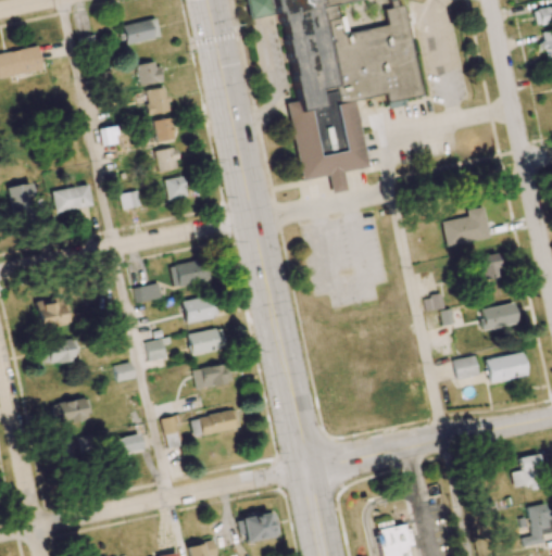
[(419,97),(405,0),(248,0),(250,19),(284,14),(296,101),(290,102),(301,180),(329,176),(331,192),(348,190),(345,171),(367,167),(358,99),(387,95),(389,109),(409,105),(408,98),(419,97)]
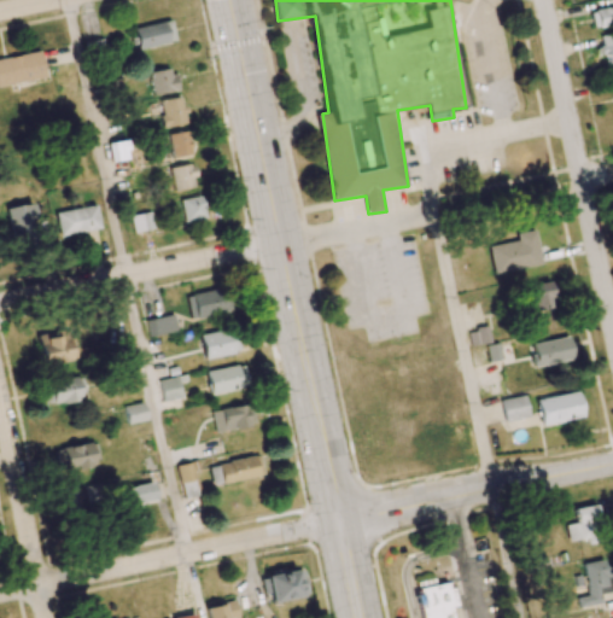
[(612,7),(593,12),(597,29),(612,25),(612,7)]
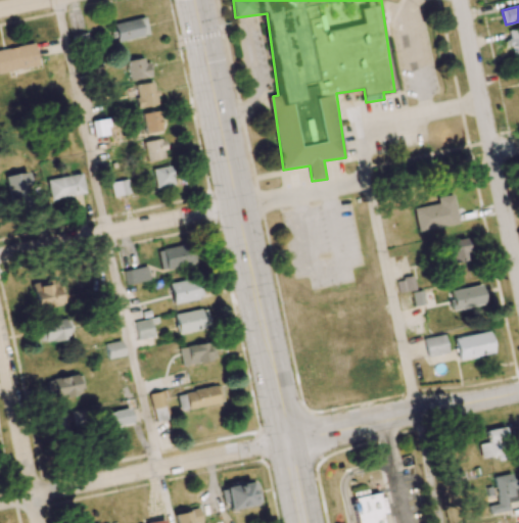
[(120,42),(151,35),(148,16),(116,24),(120,42)]
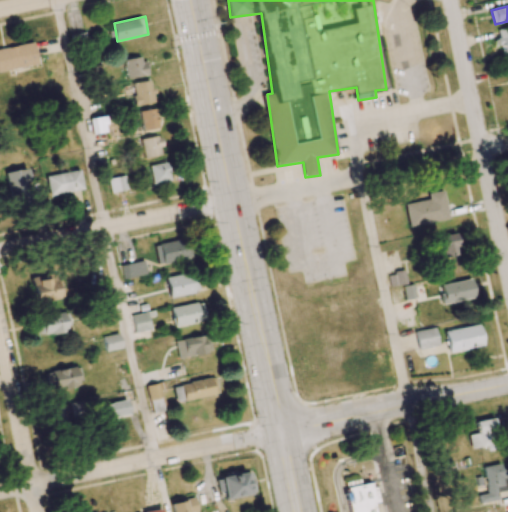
[(0,71),(40,64),(36,42),(0,49),(0,71)]
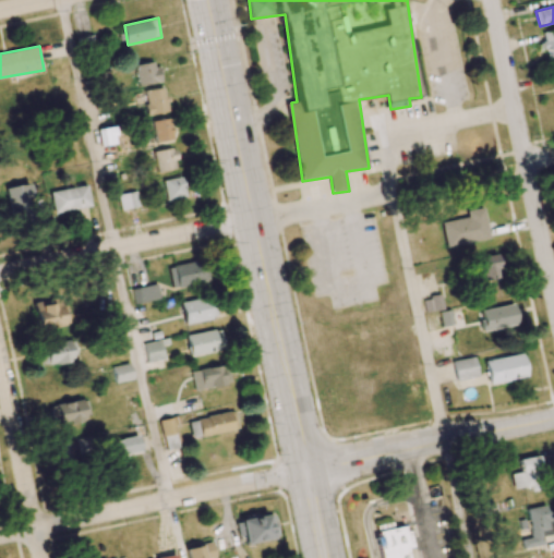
[(139,64),(141,85),(163,83),(160,62),(139,64)]
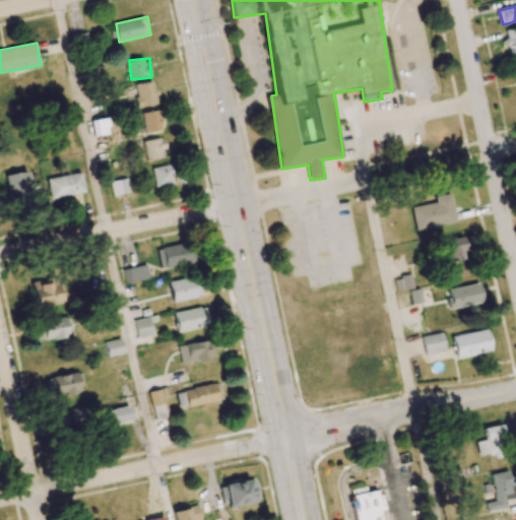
[(160,104),(155,81),(136,85),(141,108),(160,104)]
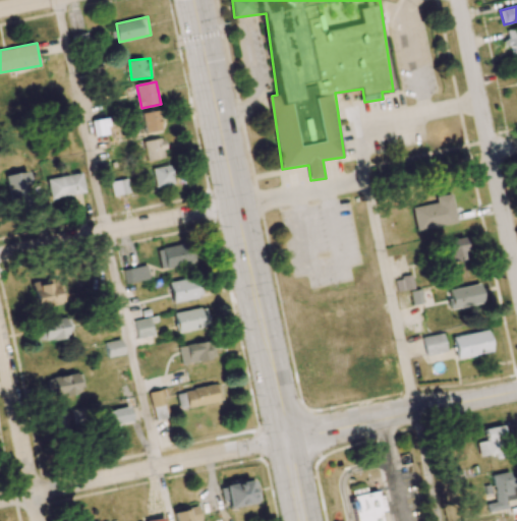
[(146,112),(148,132),(164,130),(162,111),(146,112)]
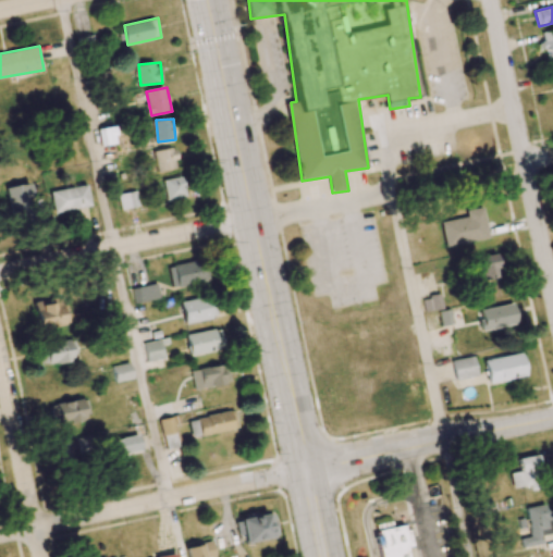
[(103,145),(121,141),(118,126),(101,130),(103,145)]
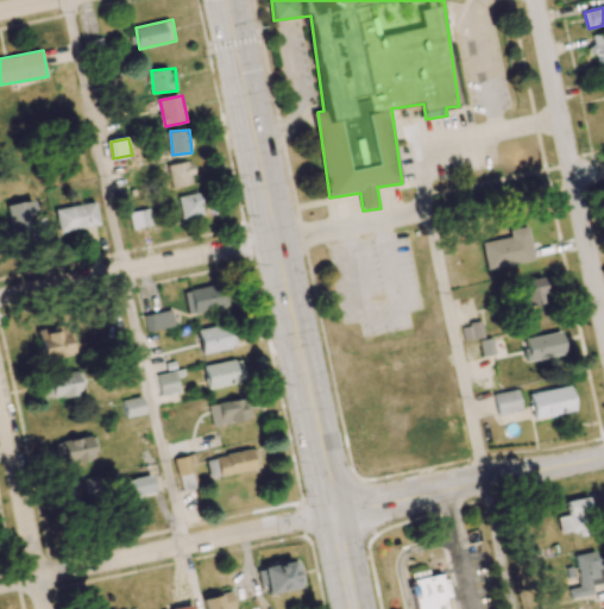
[(176,188),(199,183),(194,161),(171,165),(176,188)]
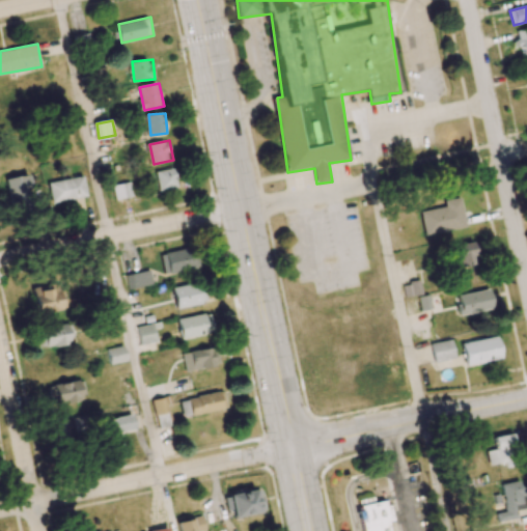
[(163,192),(181,188),(175,167),(158,172),(163,192)]
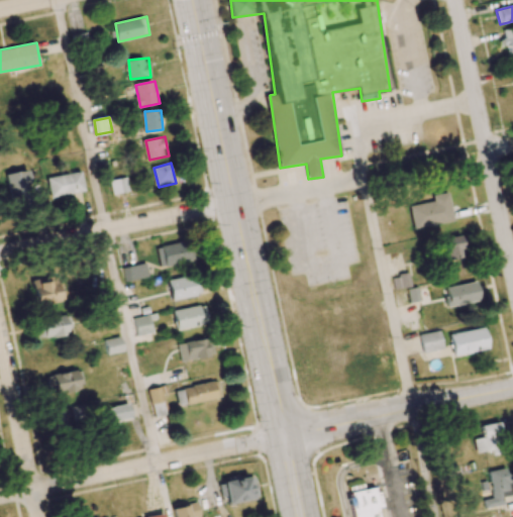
[(32,183),(29,170),(8,174),(15,206),(32,202),(28,184),(32,183)]
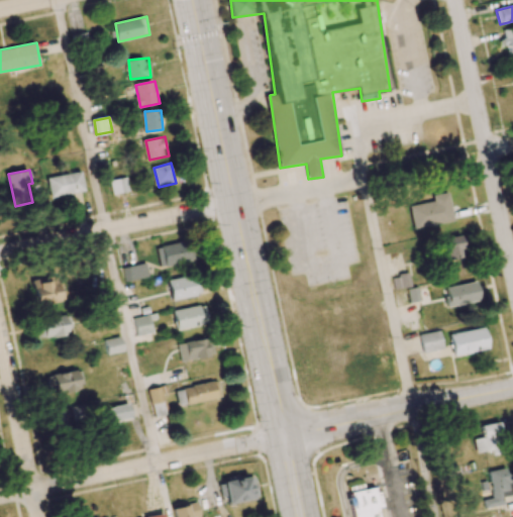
[(53,196),(86,193),(84,173),(50,177),(53,196)]
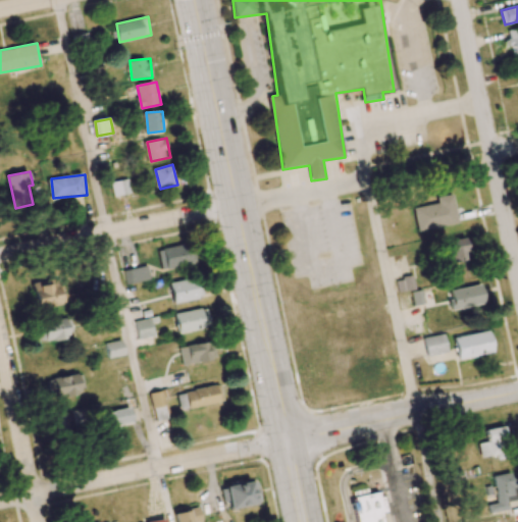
[(116,197),(134,193),(131,178),(113,183),(116,197)]
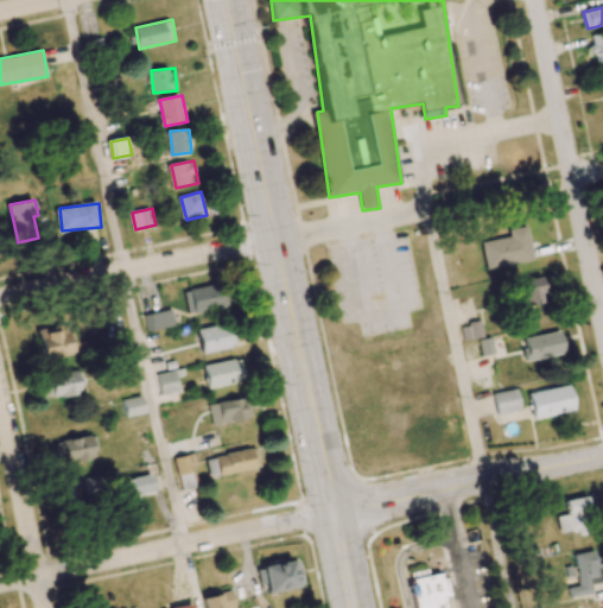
[(486,241),(490,268),(534,261),(528,225),(509,228),(511,236),(486,241)]
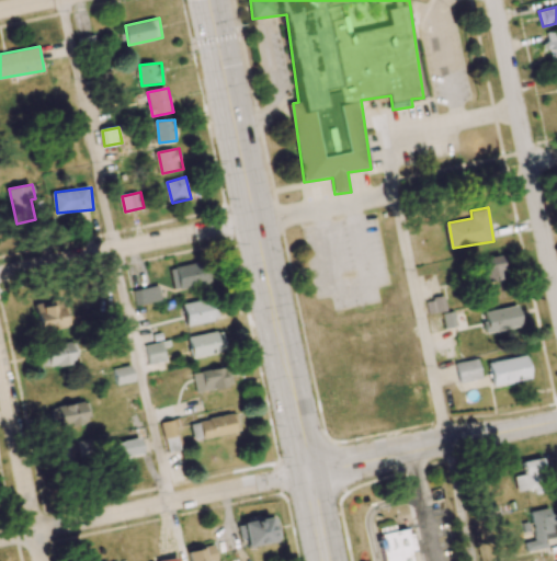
[(486,285),(508,282),(504,255),(482,259),(486,285)]
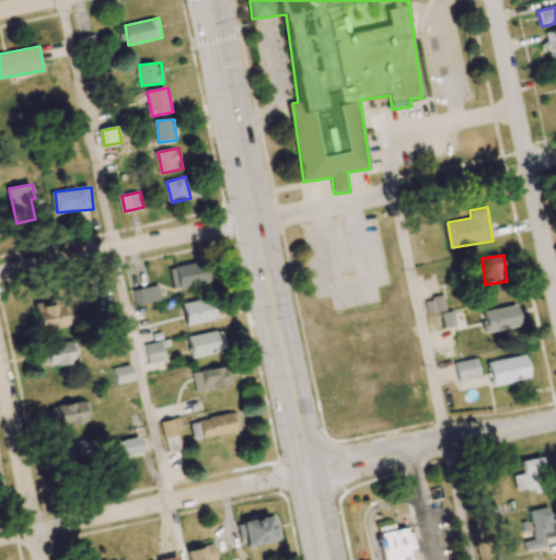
[(172,267),(176,289),(211,282),(208,260),(172,267)]
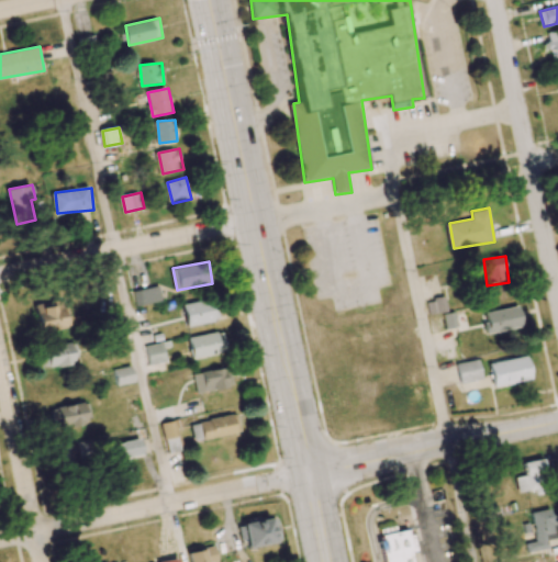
[(136,290),(138,305),(164,302),(162,287),(136,290)]
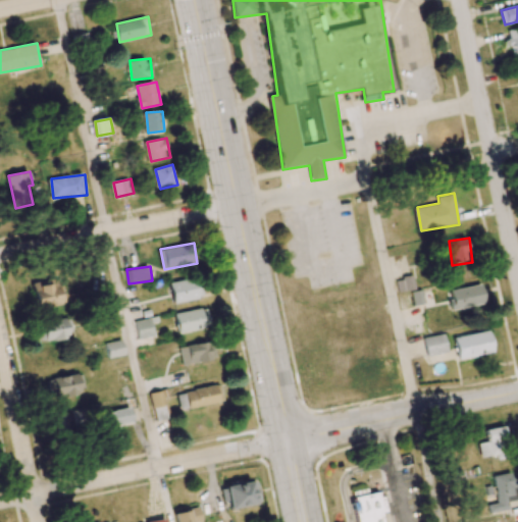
[(175,303),(205,298),(201,277),(172,282),(175,303)]
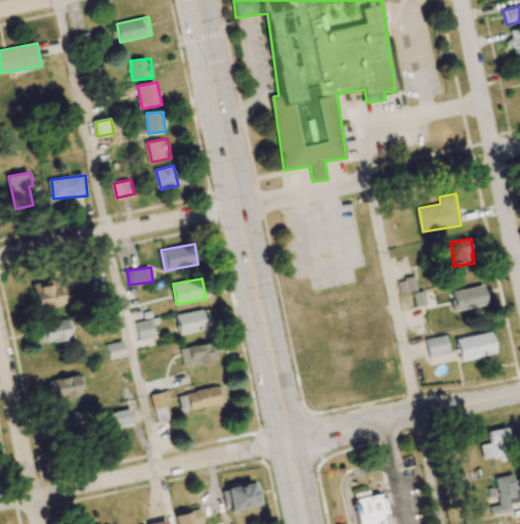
[(66,305),(60,279),(35,286),(40,311),(66,305)]
